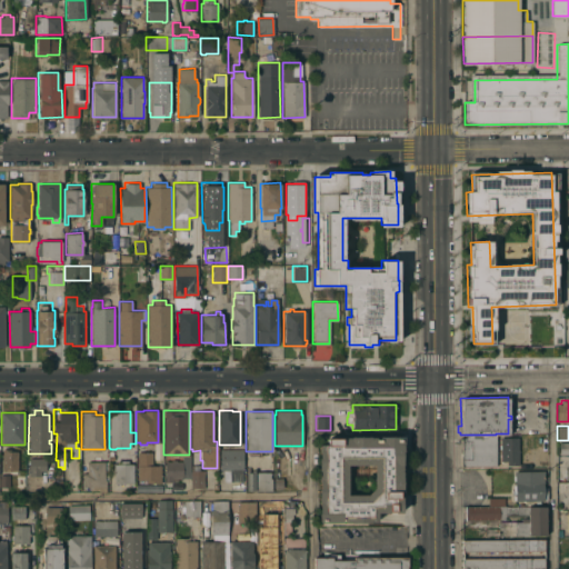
[(496,466),(461,466),(460,435),(496,435),(496,466)]
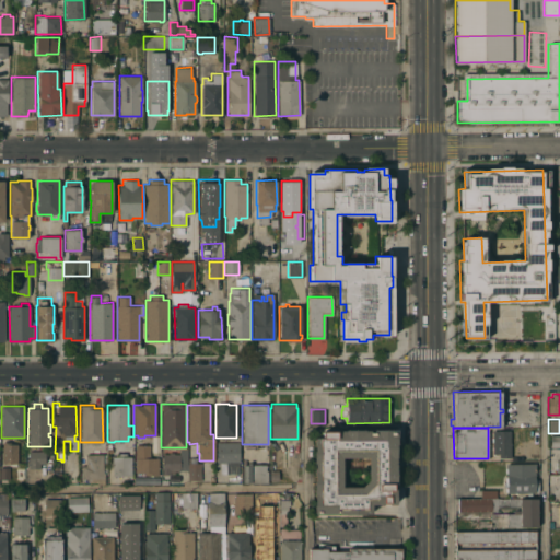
[(343,514),(338,514),(338,509),(335,509),(335,514),(313,514),(313,492),(312,492),(312,480),(313,480),(313,473),(314,473),(314,464),(312,464),(313,443),(314,443),(314,438),(321,438),(321,431),(338,432),(338,430),(343,431),(343,430),(363,430),(363,431),(369,431),(369,432),(372,432),(372,430),(395,430),(395,448),(394,487),(392,486),(392,488),(395,488),(394,505),(387,505),(387,504),(382,504),(382,505),(375,505),(375,504),(371,504),(371,514),(364,514),(343,514)]
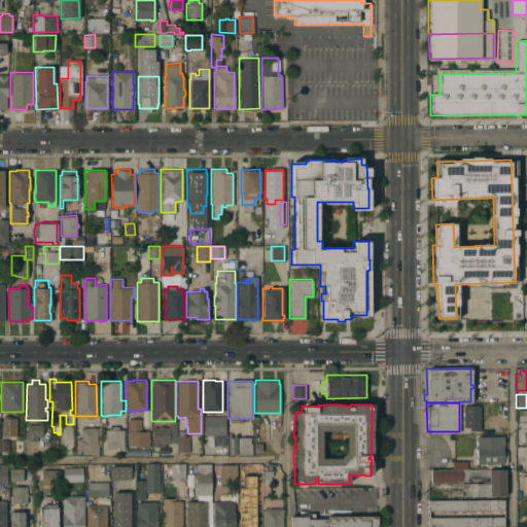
[(480,430),(469,430),(469,427),(463,427),(463,405),(480,405),(480,430)]
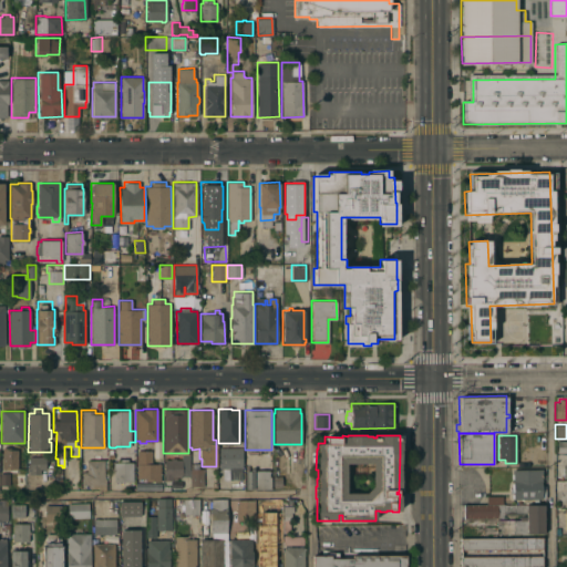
[(566,452),(557,452),(557,441),(566,441),(566,452)]
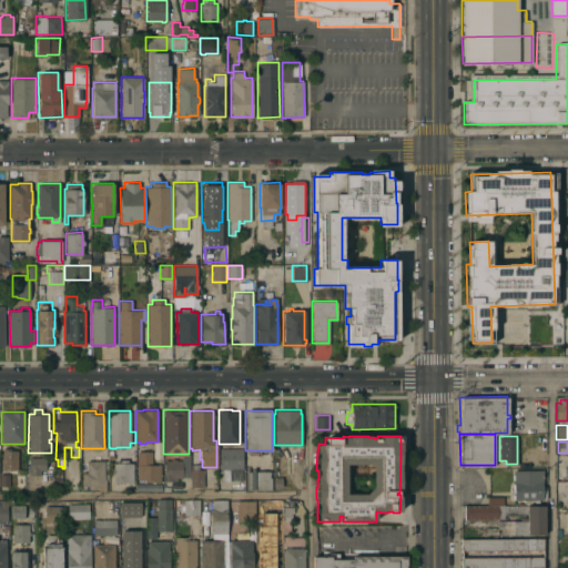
[(2,448),(11,448),(11,449),(17,449),(17,469),(2,469),(2,448)]
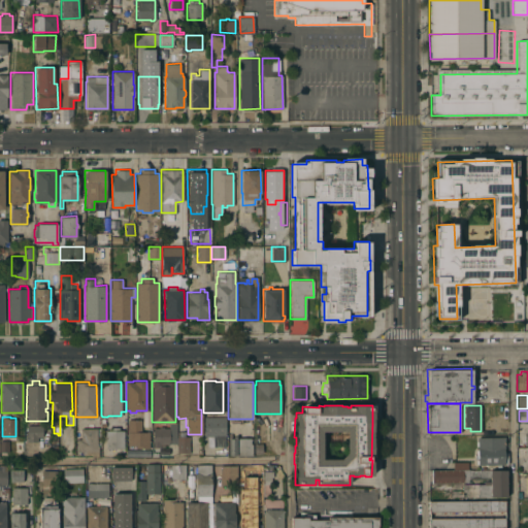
[(225,417),(225,434),(224,434),(224,447),(212,447),(212,435),(203,435),(203,417),(225,417)]
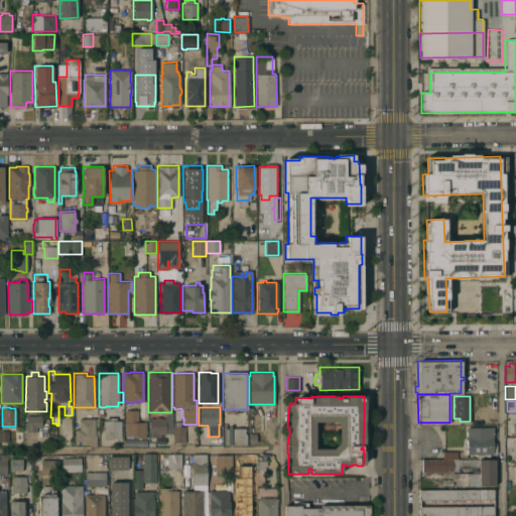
[(138,409),(137,422),(142,422),(142,421),(145,421),(146,421),(145,438),(132,437),(132,435),(124,434),(124,409),(138,409)]
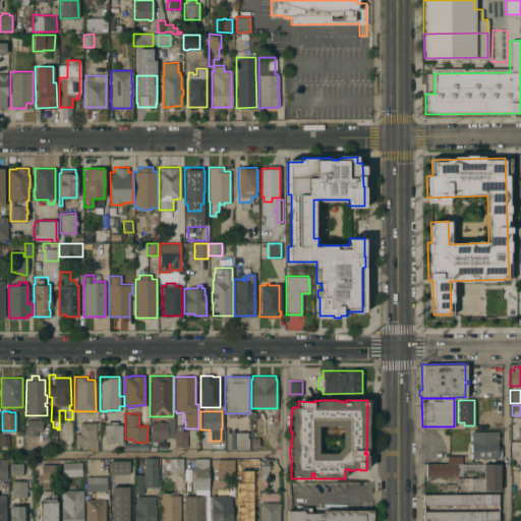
[(42,418),(42,420),(43,420),(43,425),(42,425),(42,430),(37,430),(37,436),(26,436),(26,432),(24,432),(24,429),(26,429),(26,427),(25,427),(25,424),(26,424),(26,422),(25,422),(25,420),(26,420),(26,419),(42,418)]
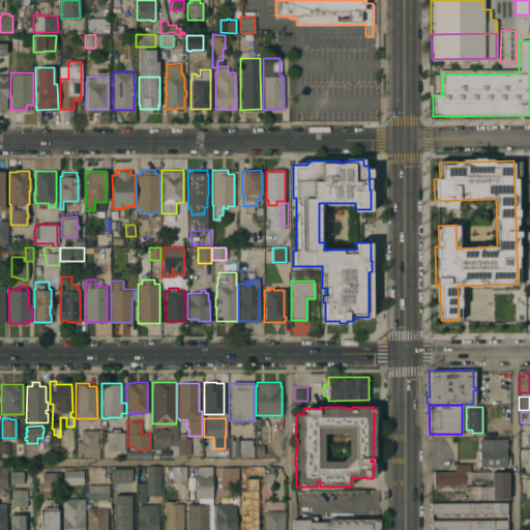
[(153,429),(154,429),(154,430),(162,430),(160,428),(163,428),(163,430),(166,430),(166,429),(170,430),(170,448),(159,448),(159,449),(153,448),(153,429)]
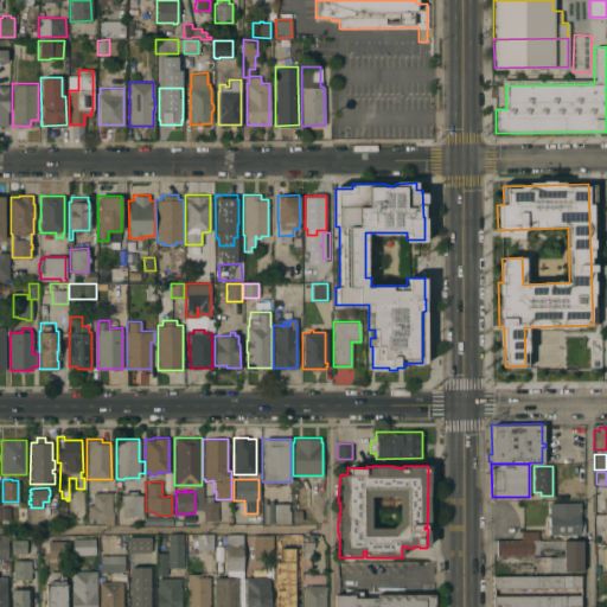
[(121,494),(127,494),(127,491),(136,491),(136,494),(142,494),(142,515),(121,515),(121,494)]
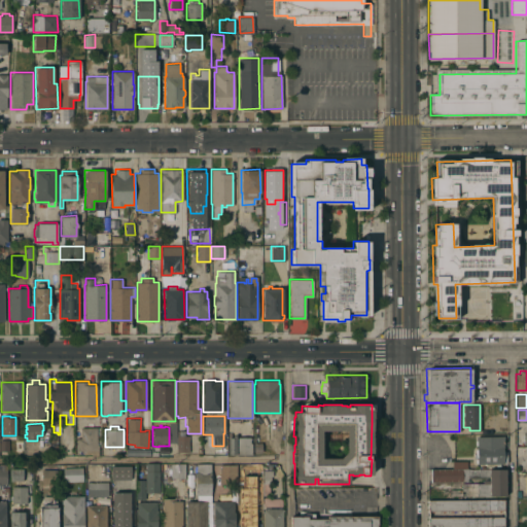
[(97,445),(98,445),(98,452),(85,452),(82,452),(82,450),(76,450),(76,437),(80,437),(80,427),(96,427),(97,445)]
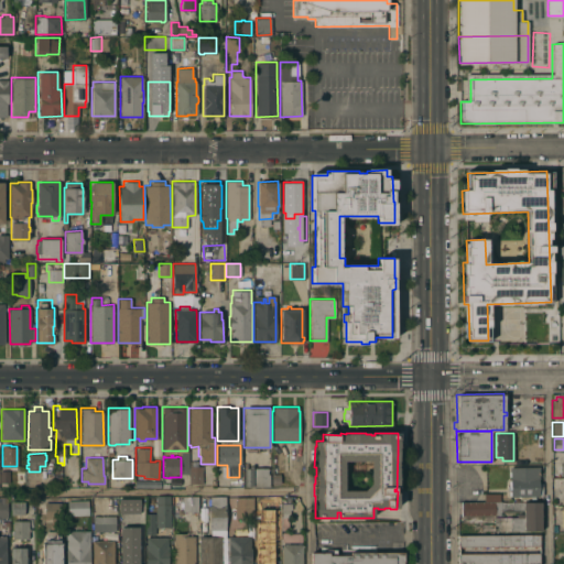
[(243,468),(249,468),(249,465),(252,465),(252,468),(252,486),(243,486),(243,468)]
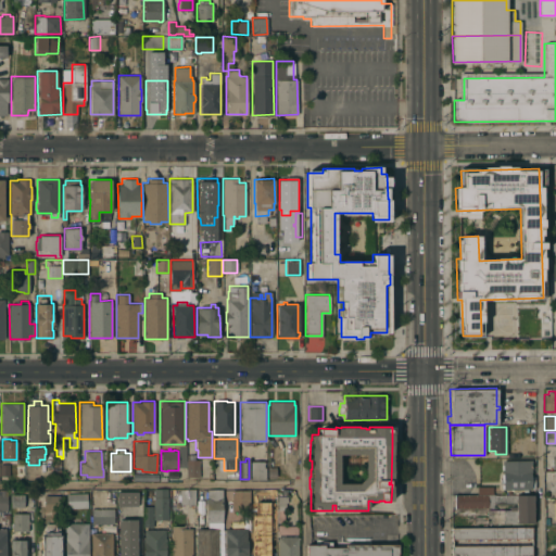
[(186,459),(199,459),(199,477),(187,477),(186,459)]
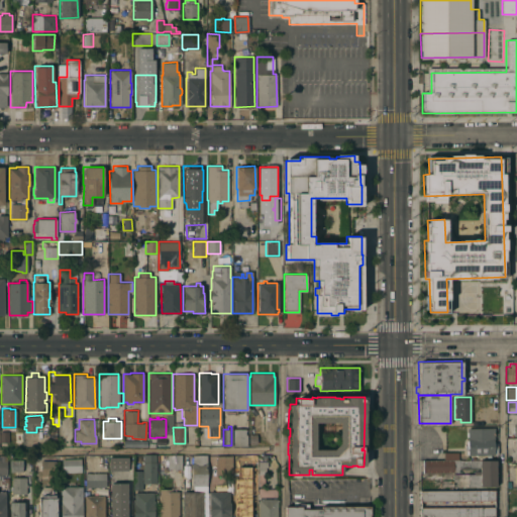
[(493,427),(493,442),(497,442),(497,453),(494,453),(494,454),(468,454),(467,447),(467,439),(467,436),(466,436),(466,431),(467,431),(467,427),(493,427)]
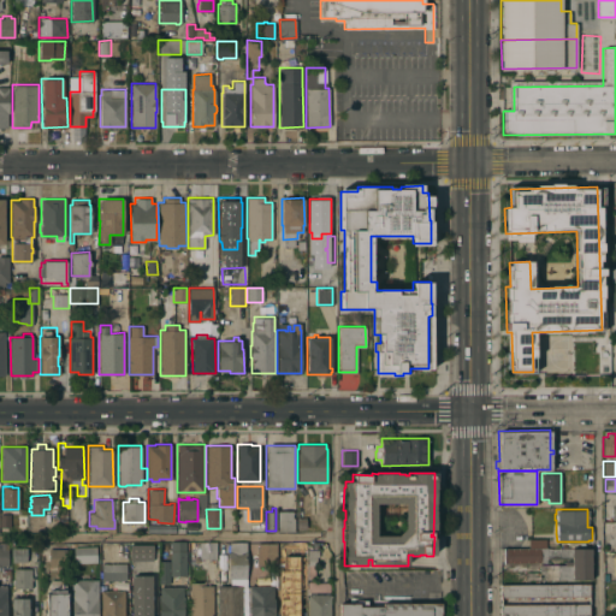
[(276,510),(292,510),(292,517),(294,517),(294,531),(276,531),(276,510)]
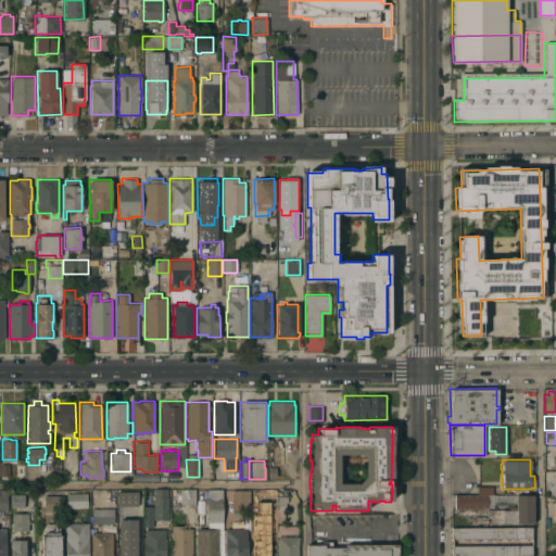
[(9,476),(0,476),(0,463),(9,463),(9,476)]
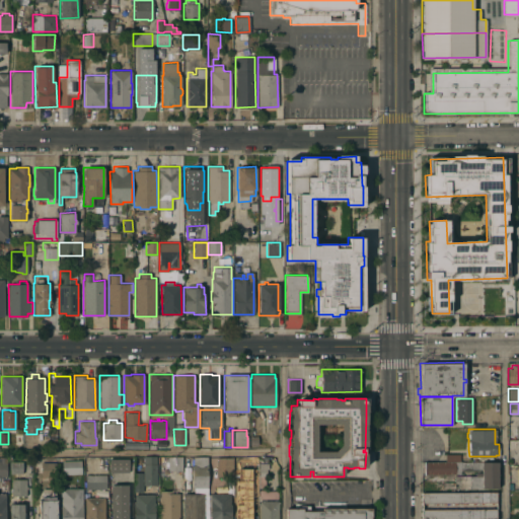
[(249,436),(257,435),(257,445),(249,445),(249,436)]
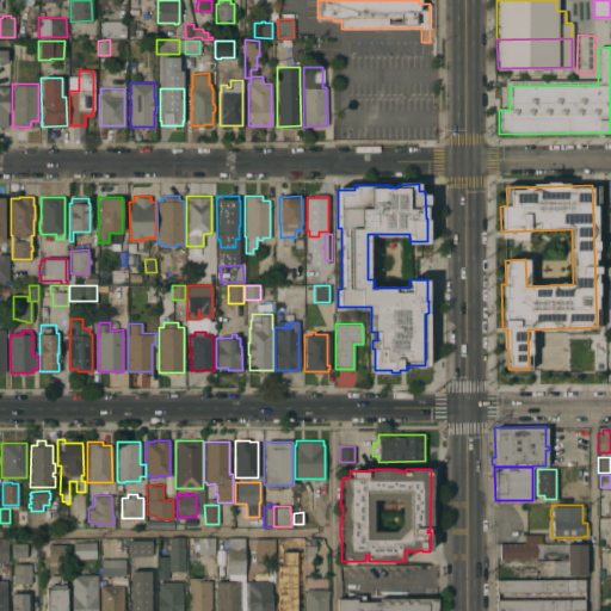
[(168,537),(184,537),(184,545),(184,571),(179,571),(179,579),(168,579),(168,537)]
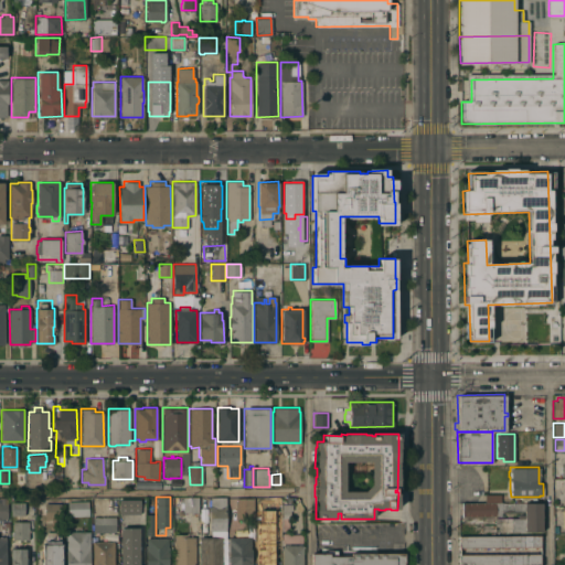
[(182,497),(199,497),(199,513),(182,513),(182,497)]
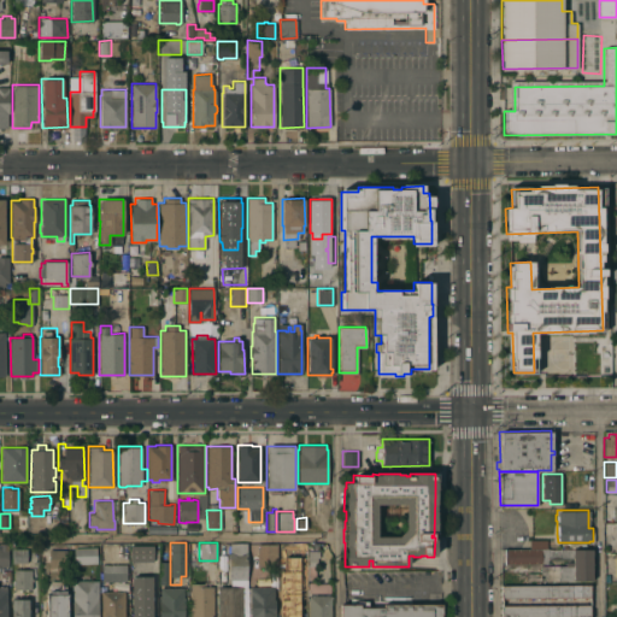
[(246,579),(240,579),(240,583),(229,583),(229,542),(246,542),(246,579)]
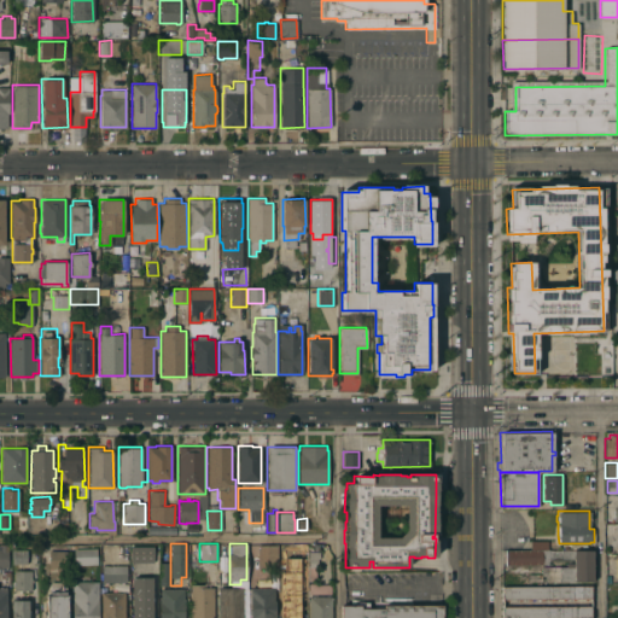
[(279,564),(279,547),(280,547),(280,543),(286,543),(286,547),(290,547),(290,544),(305,544),(307,564),(279,564)]
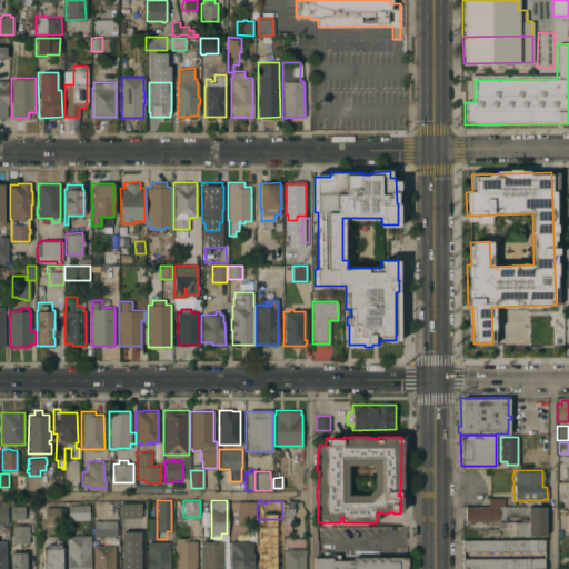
[(0,501),(7,501),(7,522),(9,522),(9,536),(0,536),(0,526),(3,526),(3,522),(1,522),(1,523),(0,523),(0,501)]
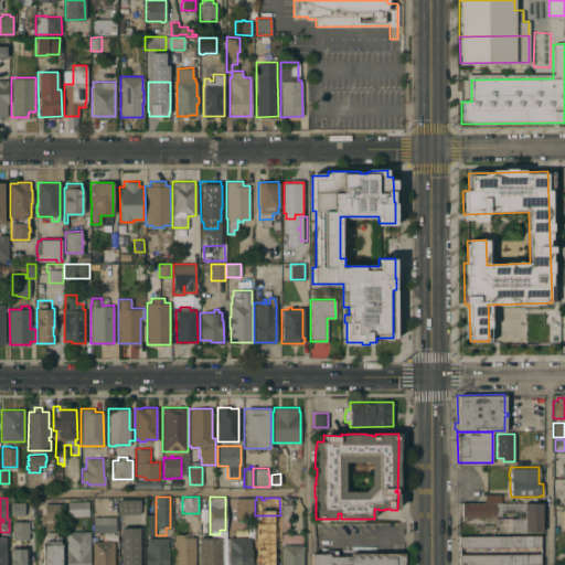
[(235,498),(253,498),(253,521),(243,521),(243,518),(235,518),(235,498)]
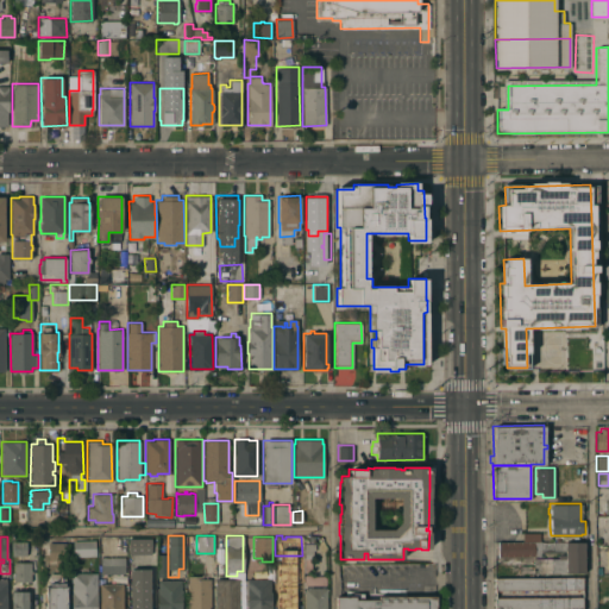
[(150,538),(150,554),(127,554),(127,539),(150,538)]
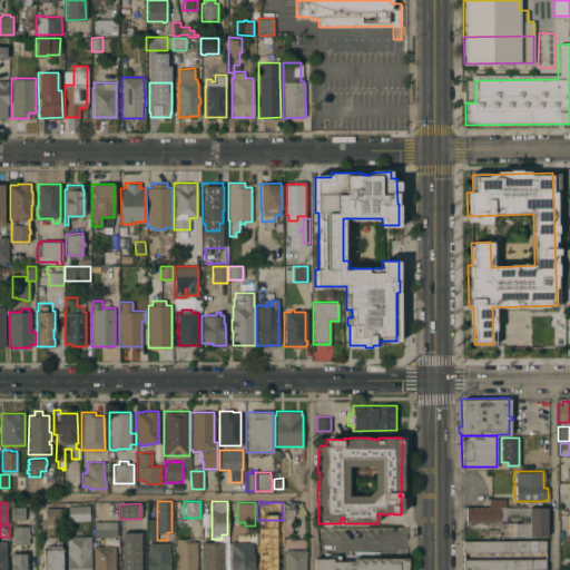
[(89,504),(89,520),(68,520),(68,505),(89,504)]
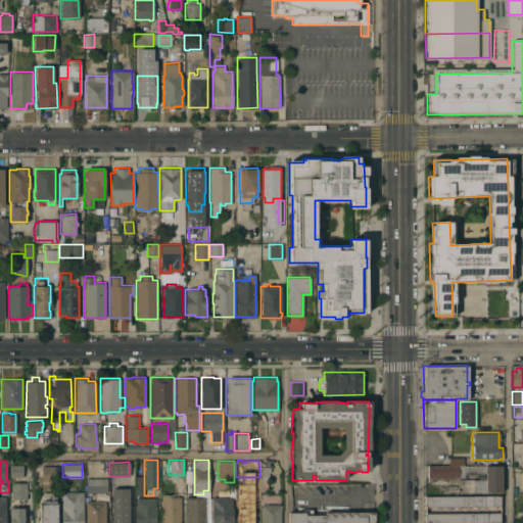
[(473,491),(446,491),(446,485),(458,485),(458,478),(460,478),(460,477),(427,477),(427,465),(448,465),(448,463),(463,463),(463,465),(485,465),(502,465),(502,491),(485,491),(473,491)]
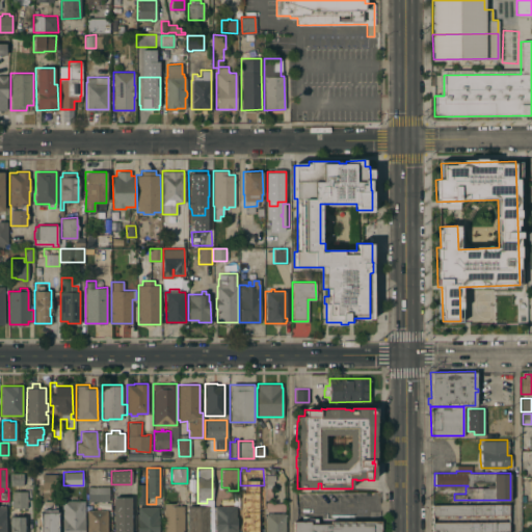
[(9,484),(9,473),(23,473),(23,484),(9,484)]
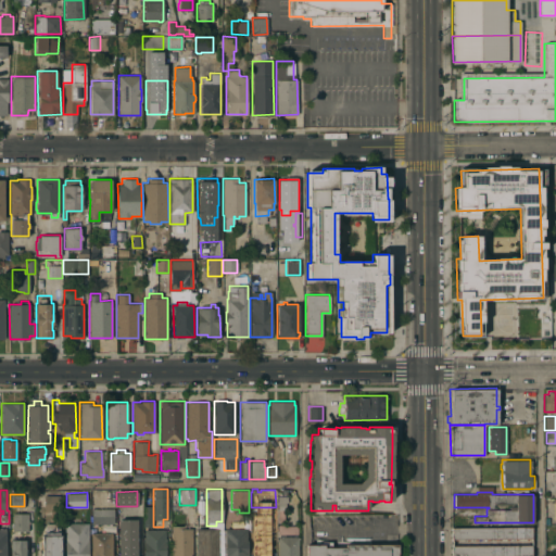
[(60,495),(60,512),(57,512),(57,513),(50,513),(50,510),(43,510),(43,494),(60,495)]
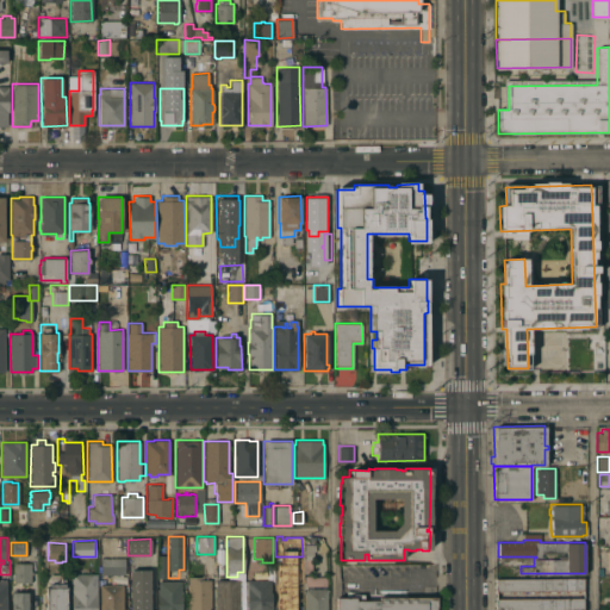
[(304,543),(315,543),(315,551),(313,551),(313,570),(305,570),(305,567),(304,567),(304,543)]
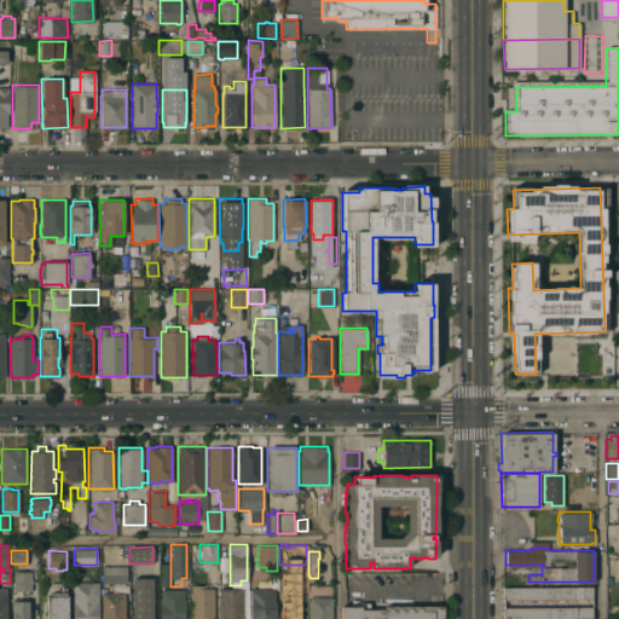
[(160,563),(169,563),(169,586),(160,585),(160,563)]
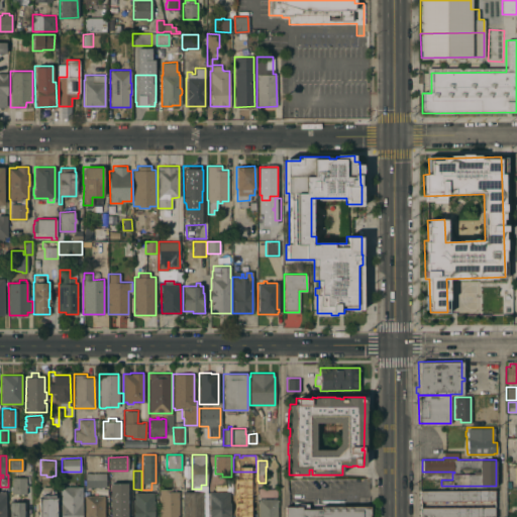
[(105,472),(105,487),(104,487),(104,488),(101,488),(101,487),(85,487),(85,473),(105,472)]
